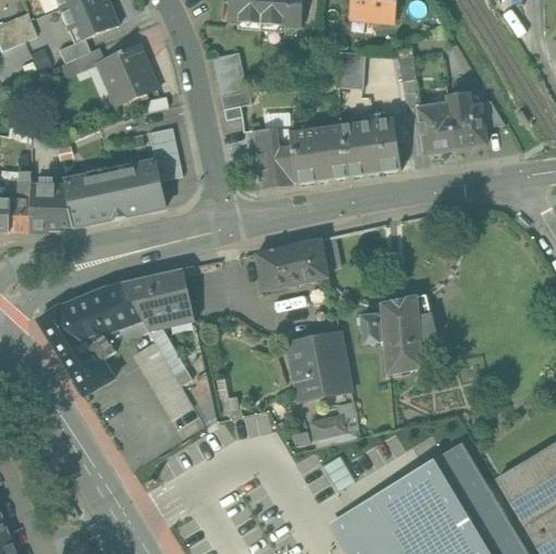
[(74,0),(58,7),(73,41),(73,42),(85,38),(119,24),(108,0),(74,0)]
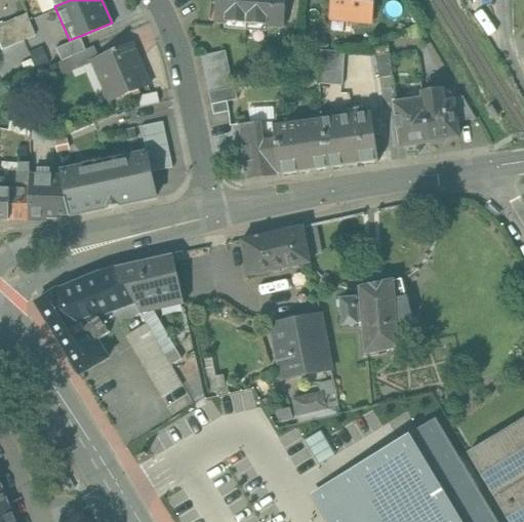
[(214,0),(213,18),(283,24),(285,0),(214,0)]
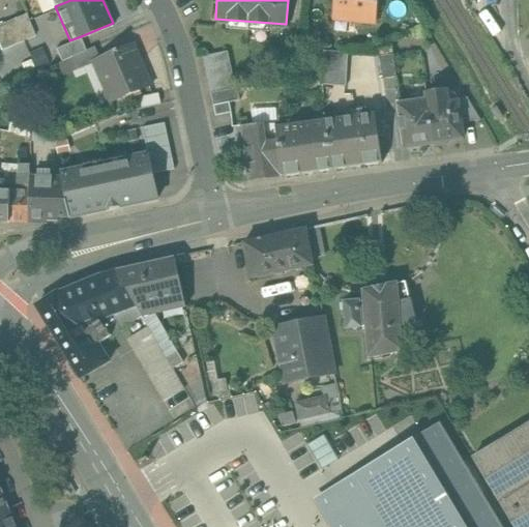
[(336,0),(334,16),(375,19),(376,0),(336,0)]
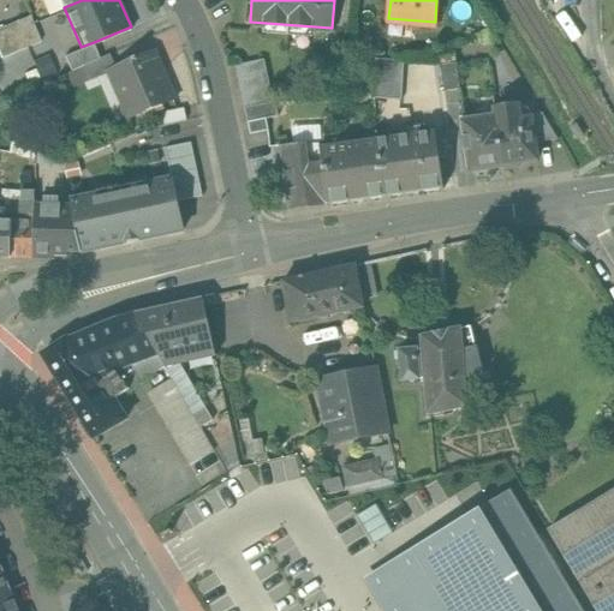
[(29,12),(16,18),(27,45),(40,39),(30,15),(29,12)]
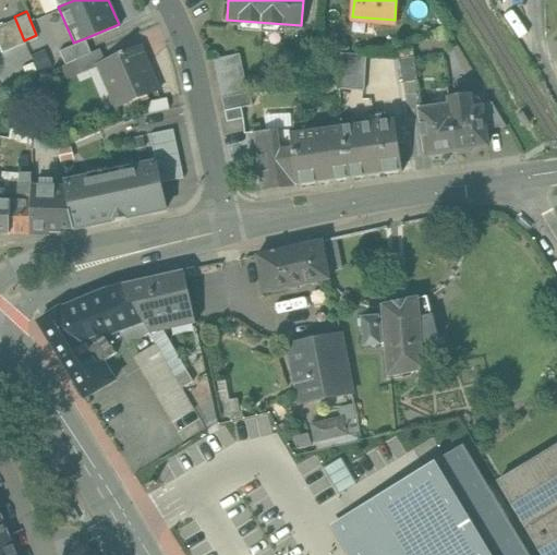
[(14,16),(2,21),(12,45),(24,40),(14,16)]
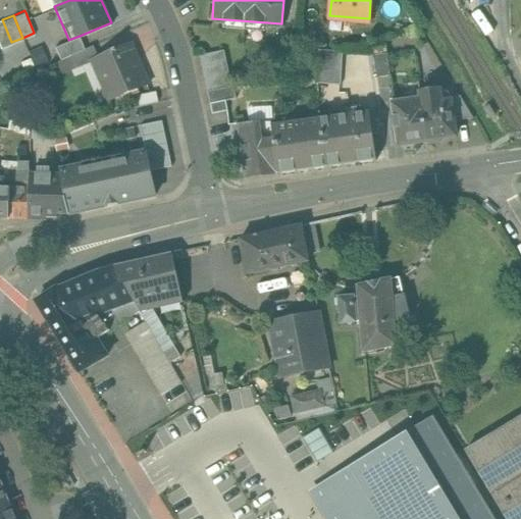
[(2,19),(0,20),(0,45),(1,47),(11,42),(2,19)]
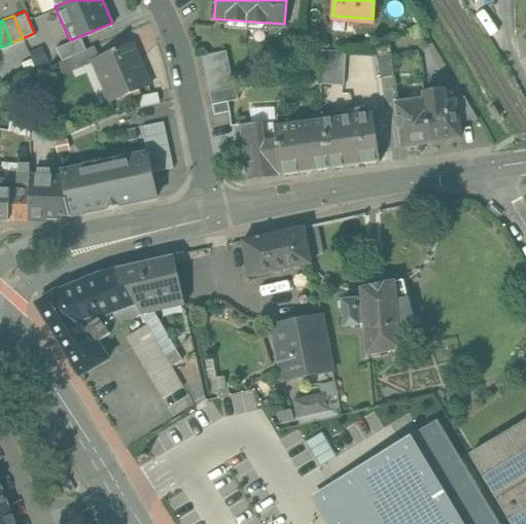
[(69,39),(55,45),(60,58),(71,54),(85,47),(80,36),(69,40),(69,39)]
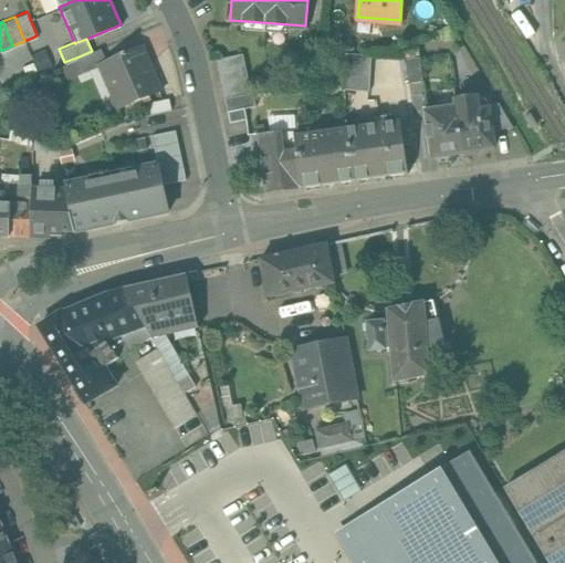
[(416,42),(403,44),(405,58),(418,55),(416,42)]
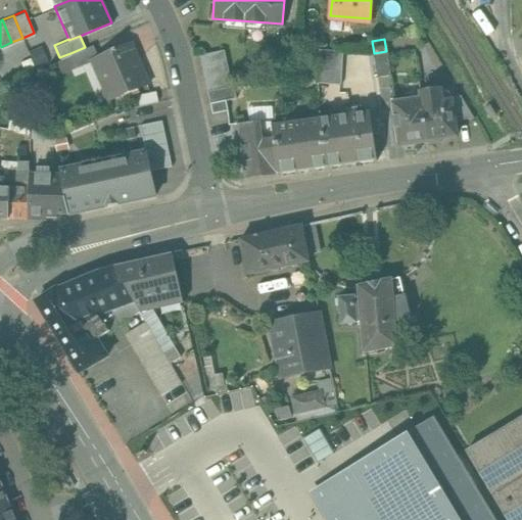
[(131,40),(114,47),(114,46),(109,48),(109,49),(97,54),(89,58),(89,60),(107,98),(148,82),(148,80),(145,81),(129,43),(132,42),(131,40)]
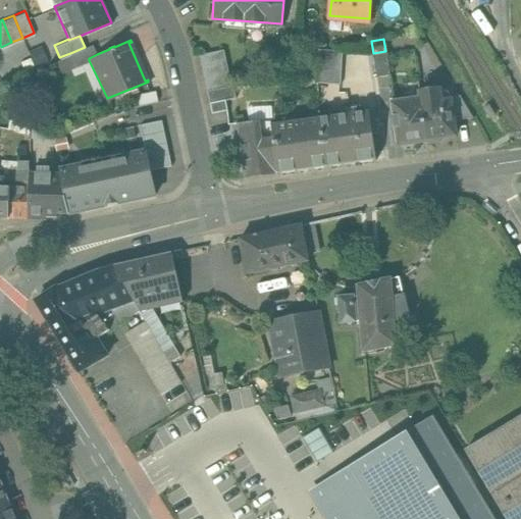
[(85,47),(70,53),(75,65),(89,60),(89,58),(97,54),(93,43),(85,47)]
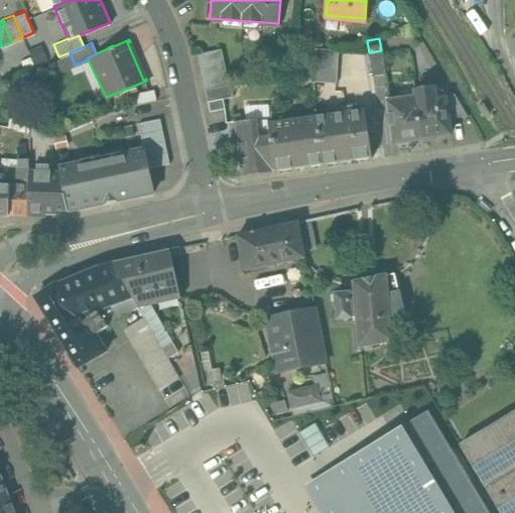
[(221,47),(198,52),(205,88),(229,83),(221,47)]
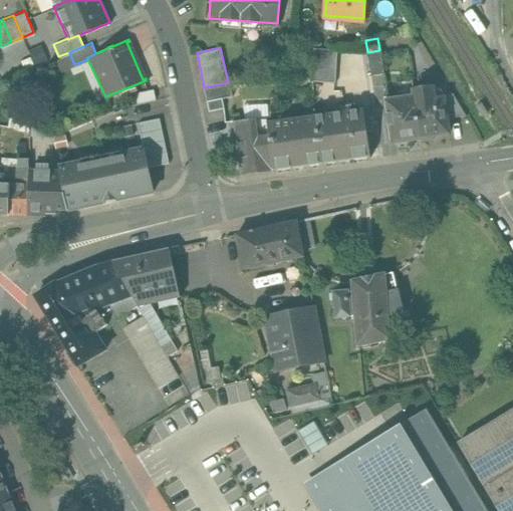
[(337,49),(313,47),(311,79),(335,81),(337,49)]
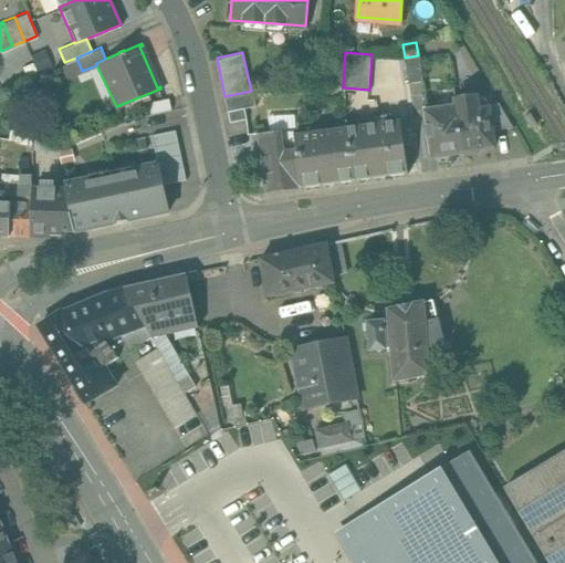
[(418,55),(405,58),(408,81),(422,80),(419,55),(418,55)]
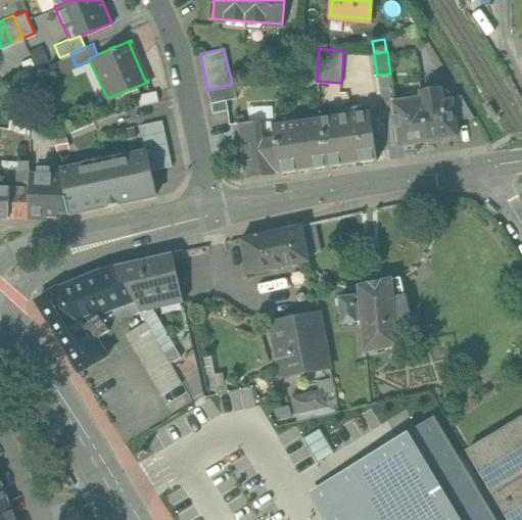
[(232,84),(207,89),(210,101),(226,98),(236,95),(233,84),(232,84)]
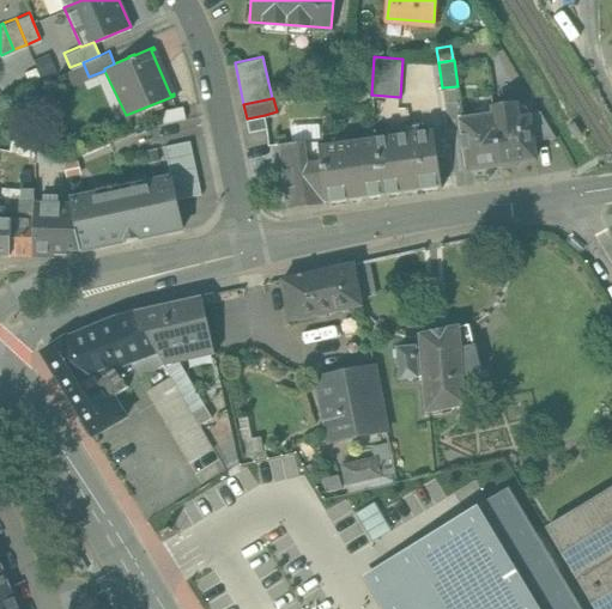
[(517,117),(515,102),(492,105),(494,111),(501,162),(506,162),(511,165),(519,164),(522,159),(534,157),(532,140),(528,115),(527,115),(517,117)]
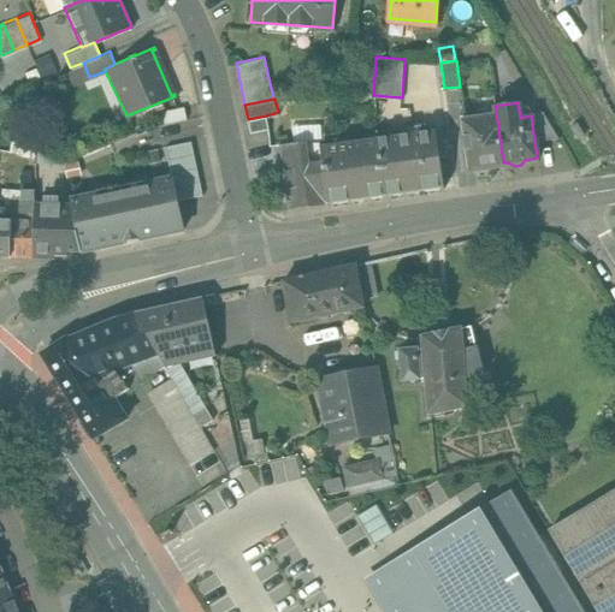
[(559,137),(542,110),(530,112),(530,116),(531,116),(534,141),(559,137)]
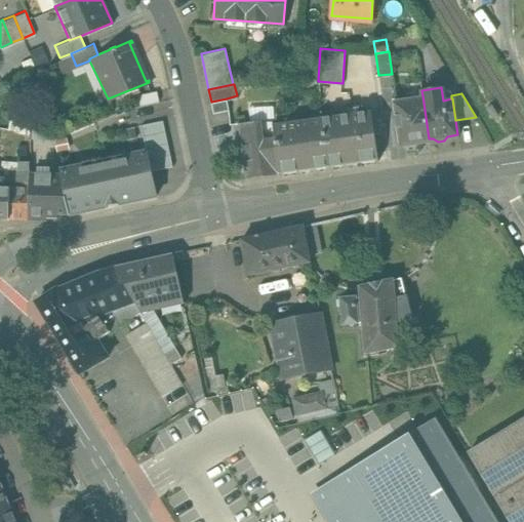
[(422,95),(393,99),(396,126),(398,126),(400,143),(403,143),(405,146),(414,144),(415,141),(429,138),(422,95)]
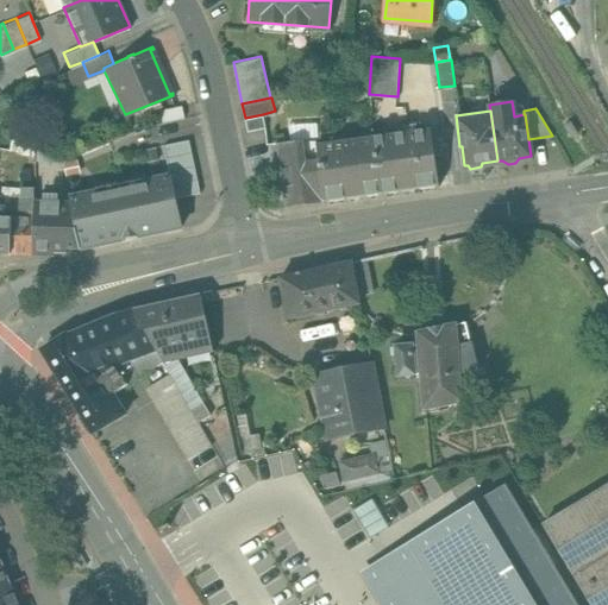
[(263,114),(245,118),(248,130),(265,126),(263,114)]
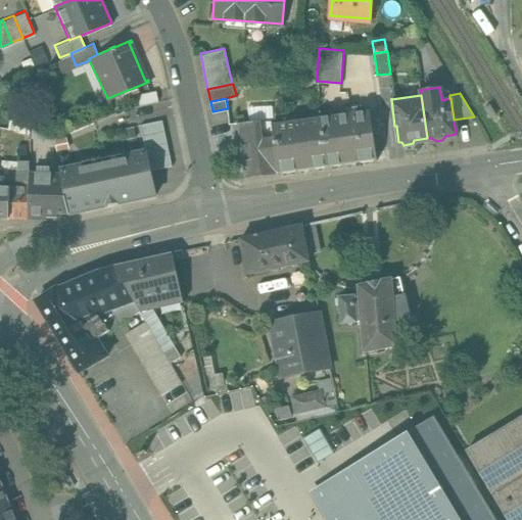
[(272,106),(251,105),(251,113),(271,114),(272,106)]
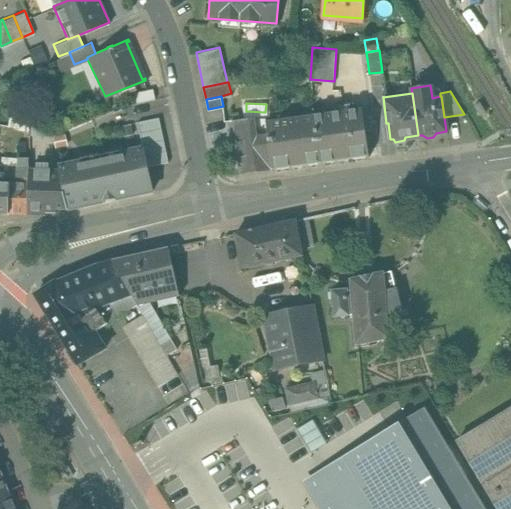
[(312,114),(319,161),(369,155),(362,107),(312,114)]
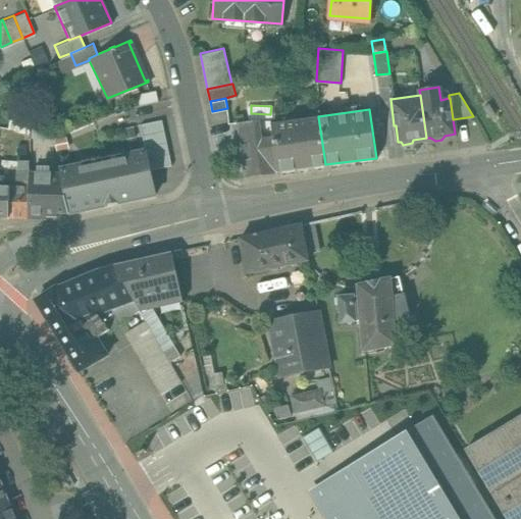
[(325,164),(318,116),(271,122),(277,171),(325,164)]
